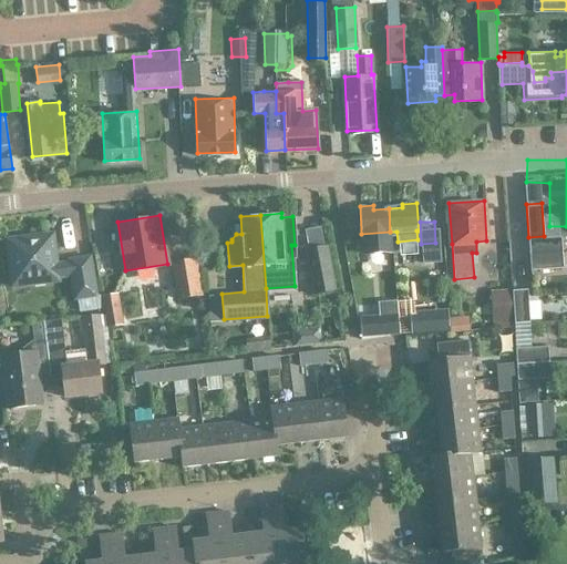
[(57,277),(71,275),(74,298),(96,295),(90,254),(68,258),(68,260),(55,262),(51,233),(6,238),(10,277),(30,275),(31,284),(58,280),(57,277)]
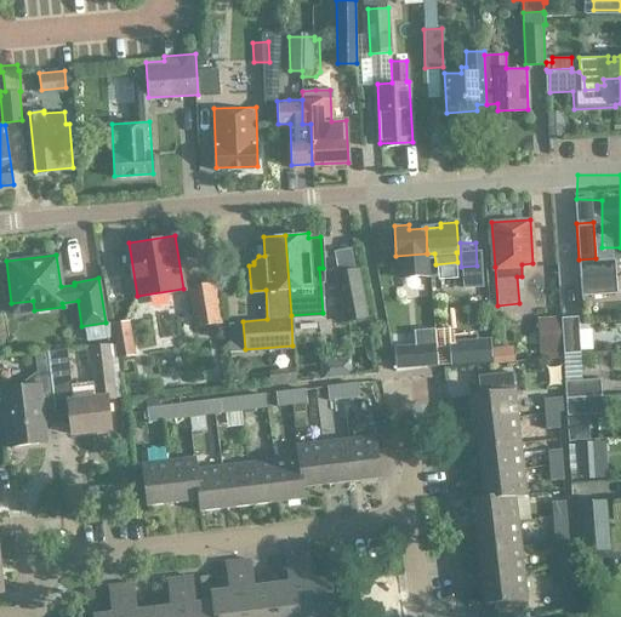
[(579,260),(580,276),(616,274),(615,257),(596,258),(579,260)]
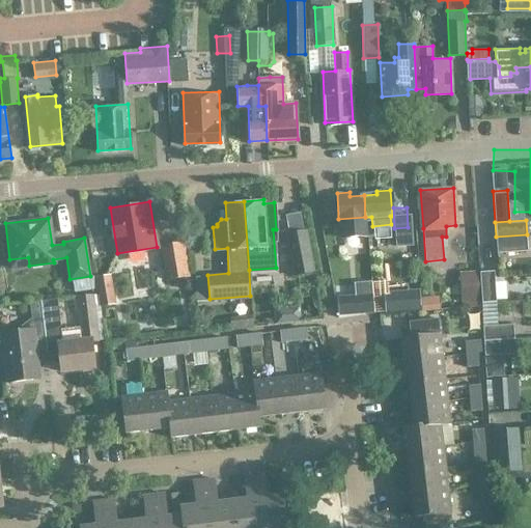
[(286,232),(294,275),(313,272),(306,229),(286,232)]
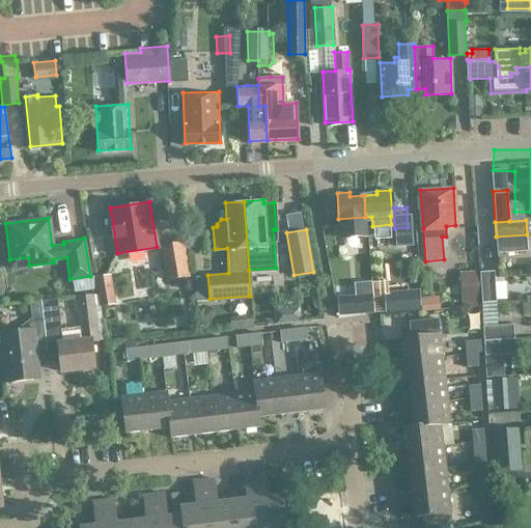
[(318,239),(341,240),(341,230),(319,229),(318,239)]
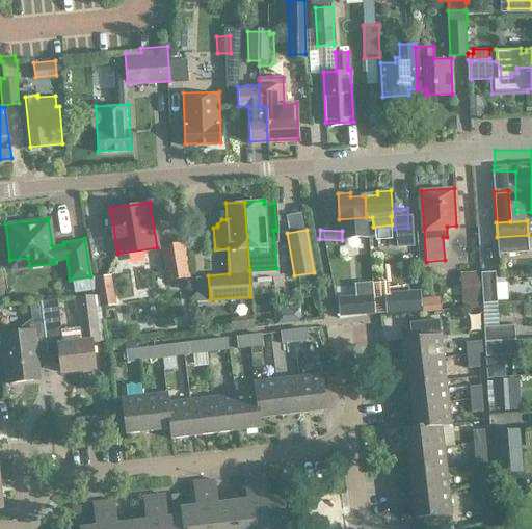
[(352,247),(375,244),(374,231),(350,233),(352,247)]
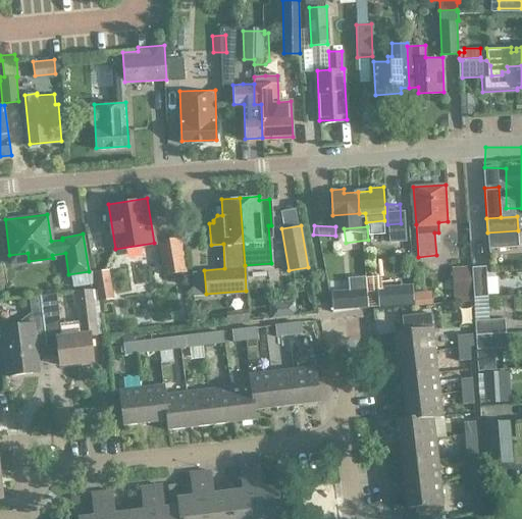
[(518,230),(487,232),(488,247),(519,245),(518,230)]
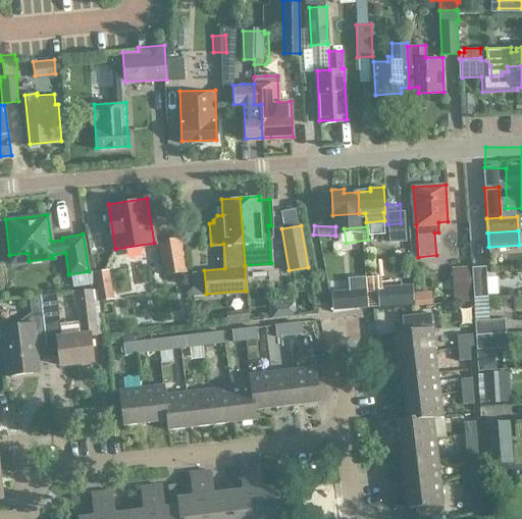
[(187,271),(180,236),(157,240),(163,275),(187,271)]
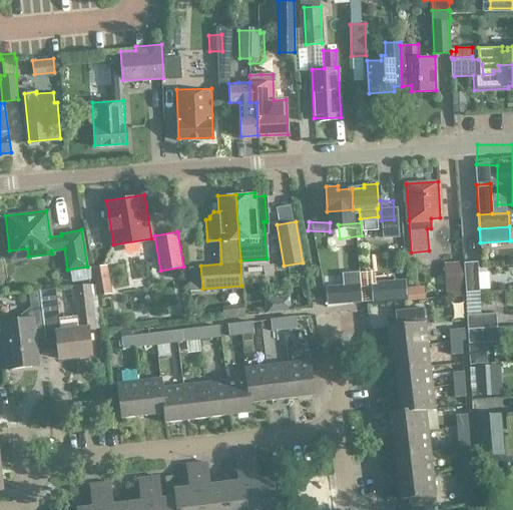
[(477,260),(463,261),(465,291),(479,290),(477,260)]
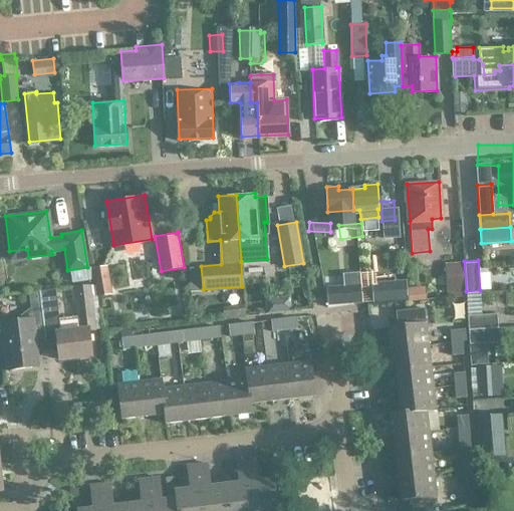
[(464,261),(452,262),(454,294),(466,293),(464,261)]
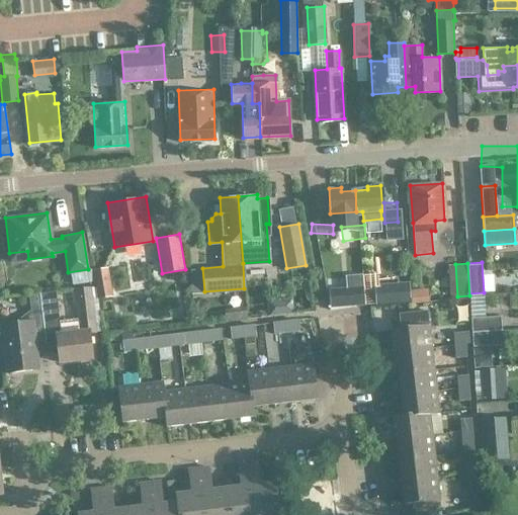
[(112,294),(108,266),(92,269),(97,297),(112,294)]
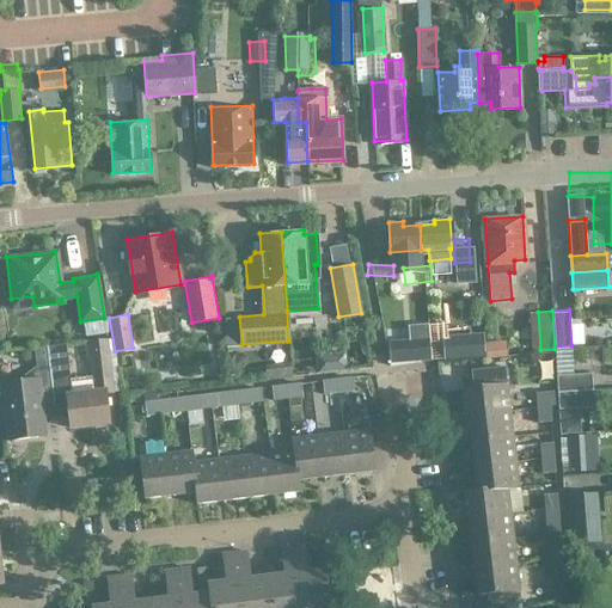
[(390,343),(392,363),(428,358),(424,325),(407,327),(408,341),(390,343)]
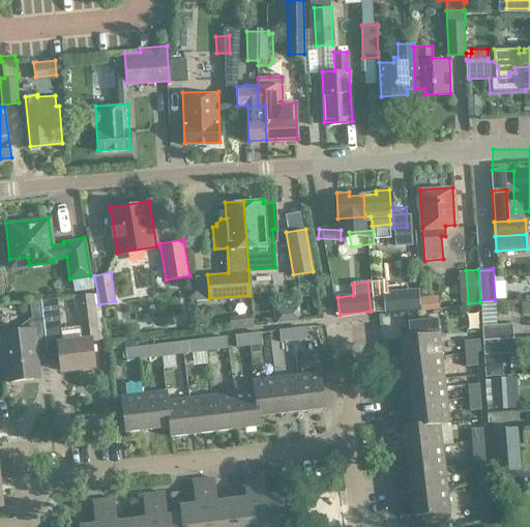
[(418,289),(383,291),(384,311),(419,309),(418,289)]
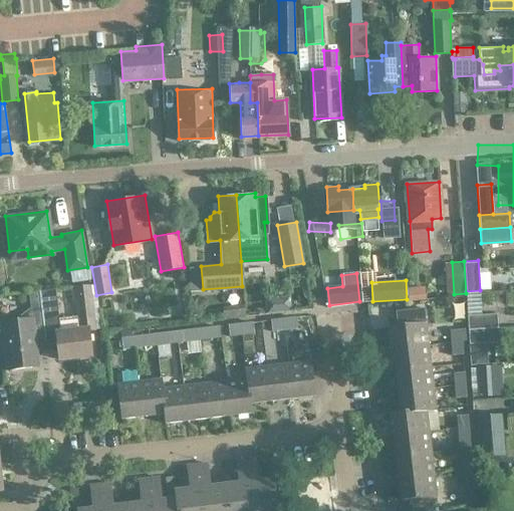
[(39,289),(43,321),(56,320),(58,319),(58,317),(55,288),(39,289)]
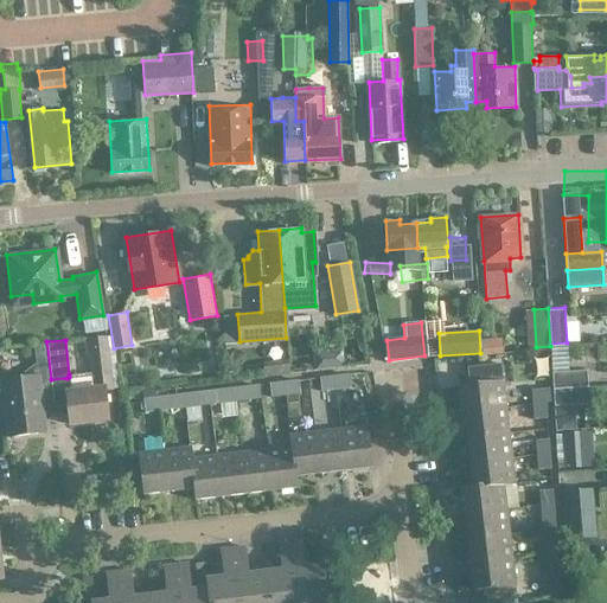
[(66,378),(69,391),(66,391),(70,422),(108,417),(104,387),(112,387),(107,340),(88,341),(91,372),(69,374),(69,377),(66,378)]
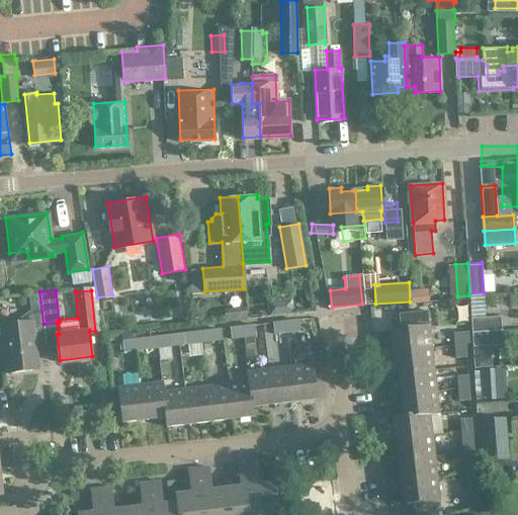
[(44,324),(30,303),(30,309),(13,321),(2,323),(7,370),(37,367),(32,325),(44,324)]
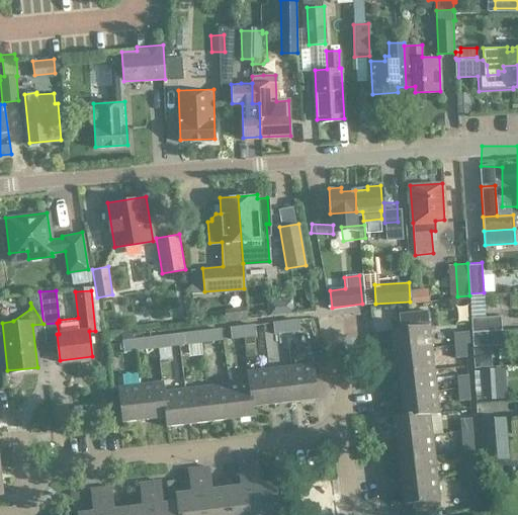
[(226,321),(247,318),(245,306),(225,308),(226,321)]
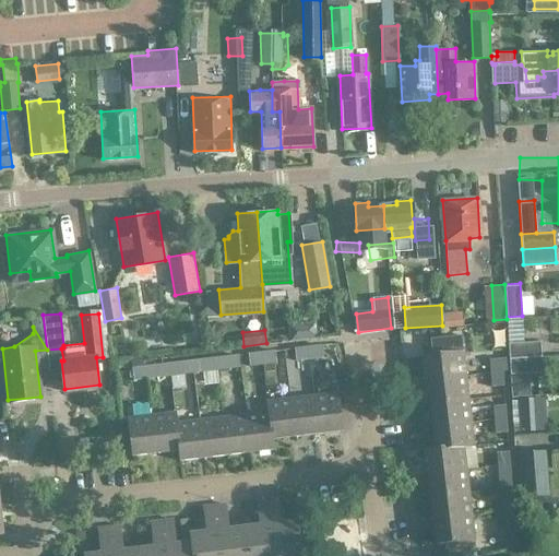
[(509,357),(542,355),(540,340),(508,342),(509,357)]
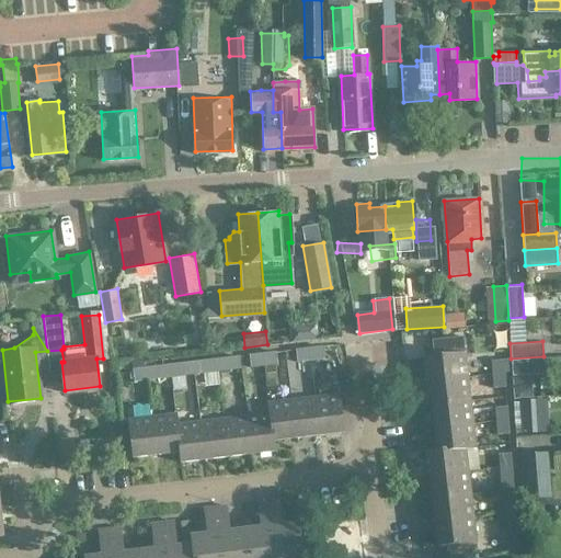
[(308,345),(310,359),(324,356),(322,344),(308,345)]
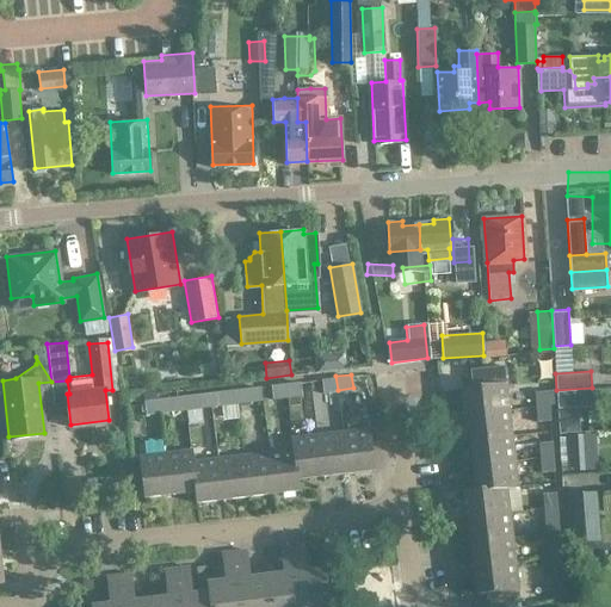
[(338,390),(335,376),(321,378),(322,391),(338,390)]
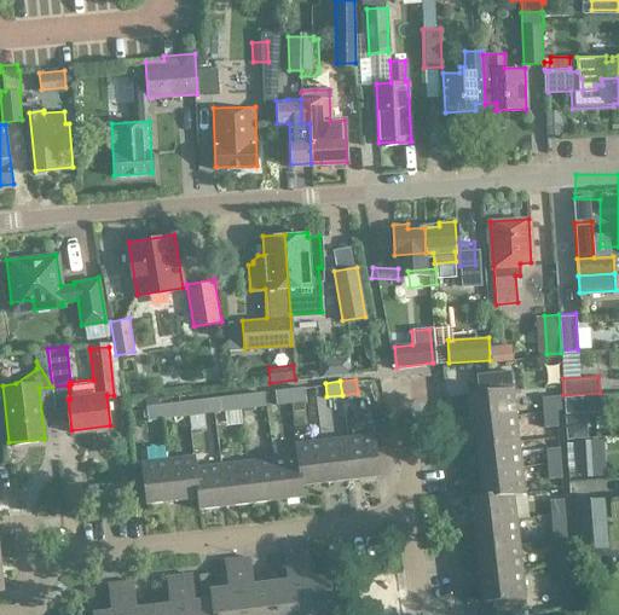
[(289,387),(291,401),(306,400),(305,386),(289,387)]
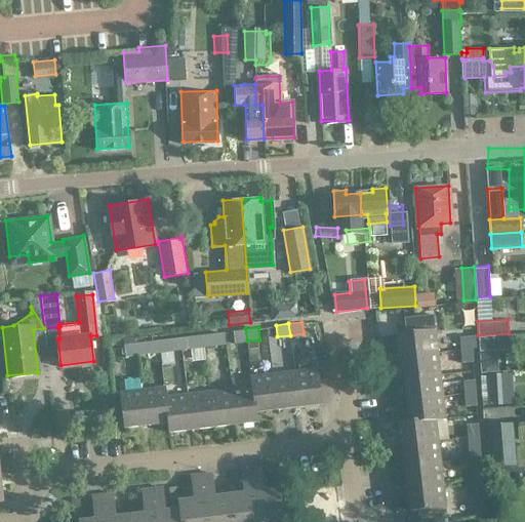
[(247,340),(245,328),(232,330),(234,342),(247,340)]
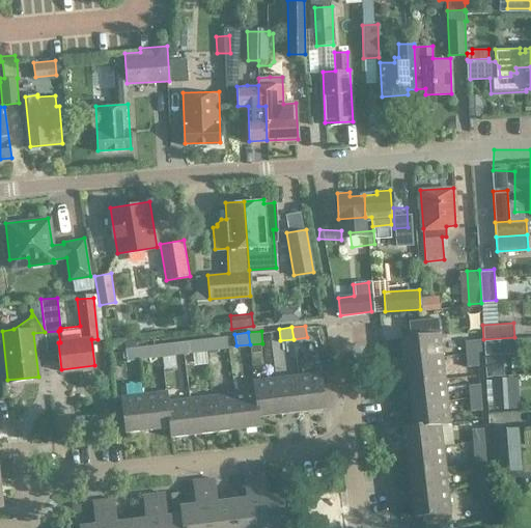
[(404,358),(442,354),(440,332),(402,336),(404,358)]
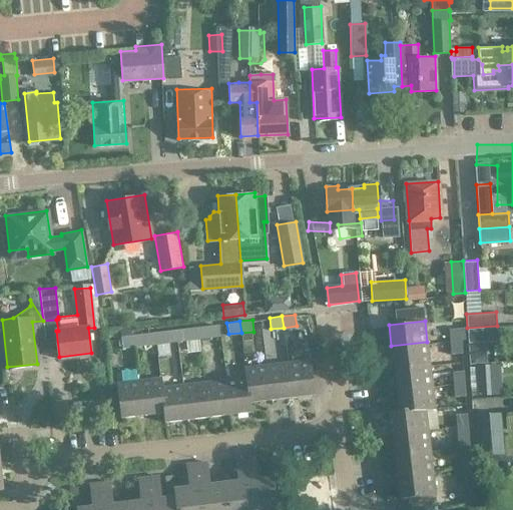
[(210,325),(197,326),(198,338),(211,337),(210,325)]
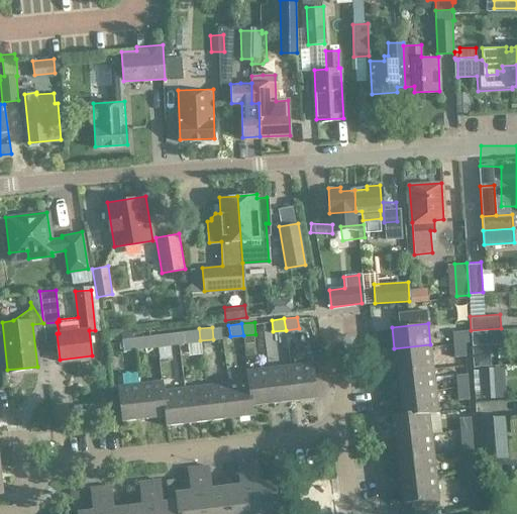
[(188,341),(200,340),(199,328),(178,331),(179,343),(188,341)]
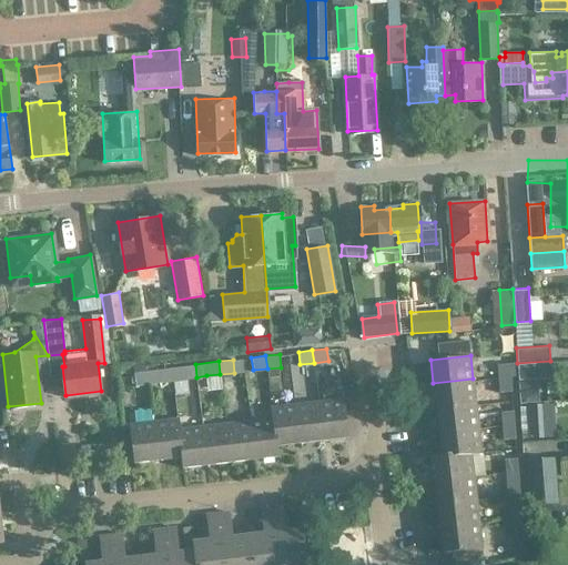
[(550,361),(517,363),(518,379),(551,376),(550,361)]
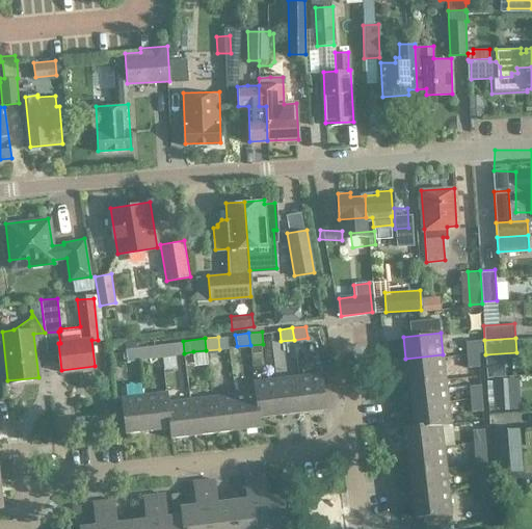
[(467,352),(478,351),(477,339),(466,340),(467,352)]
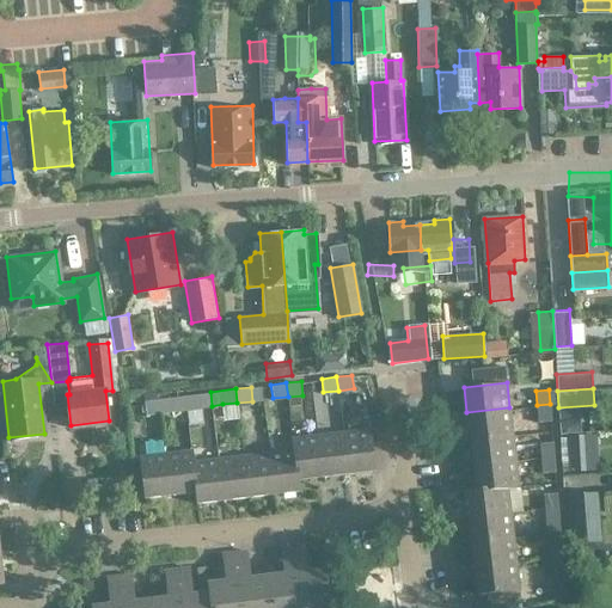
[(184,394),(187,409),(202,407),(200,393),(184,394)]
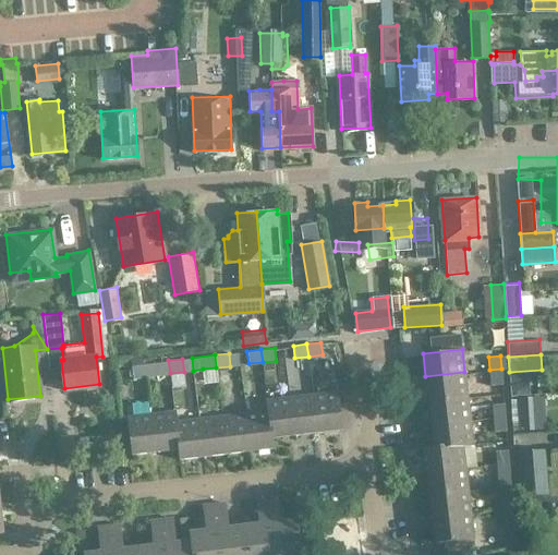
[(170,373),(168,360),(155,362),(156,375),(170,373)]
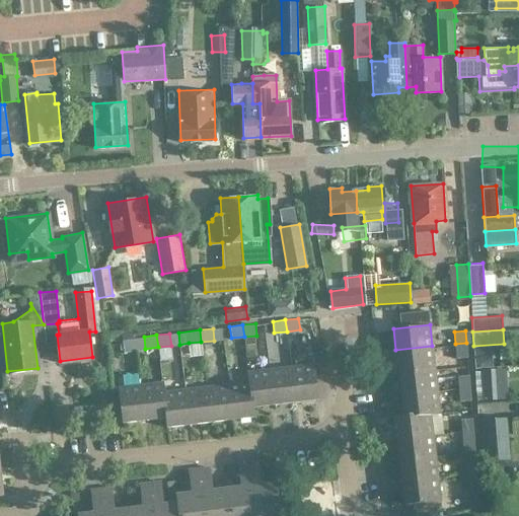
[(135,338),(122,339),(123,351),(137,349),(135,338)]
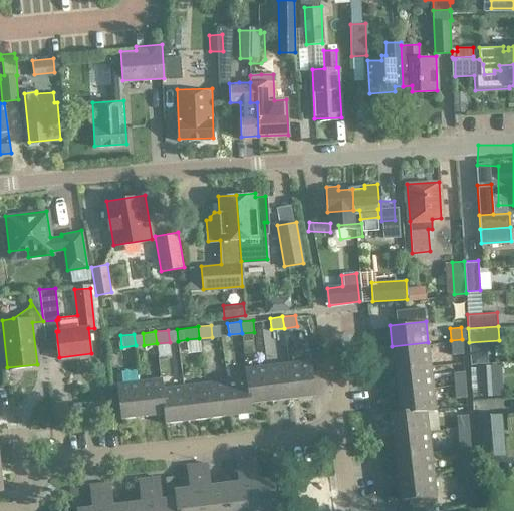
[(462,339),(451,340),(452,353),(463,352),(462,339)]
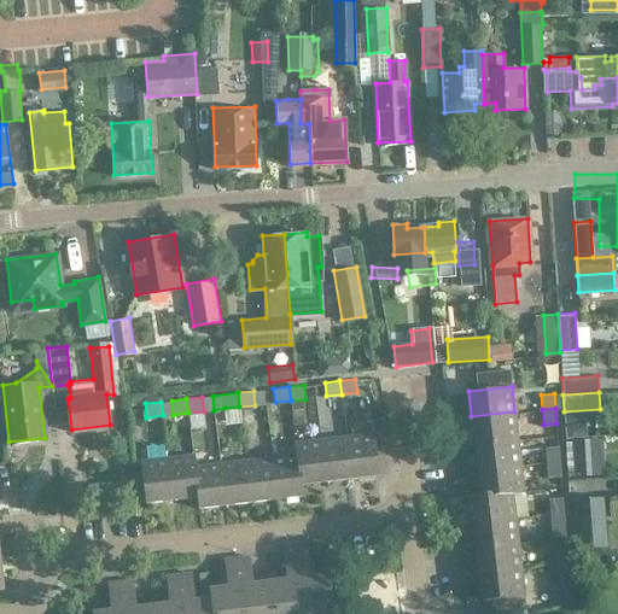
[(518,438),(514,411),(471,416),(474,442),(518,438)]
